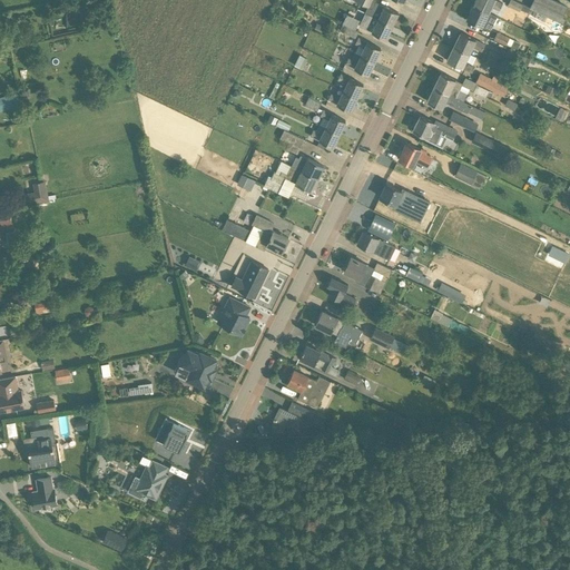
[(355,0),(355,1),(367,7),(365,13),(377,19),(379,19),(392,26),(399,12),(385,6),(385,7),(376,2),(376,0),(355,0)]
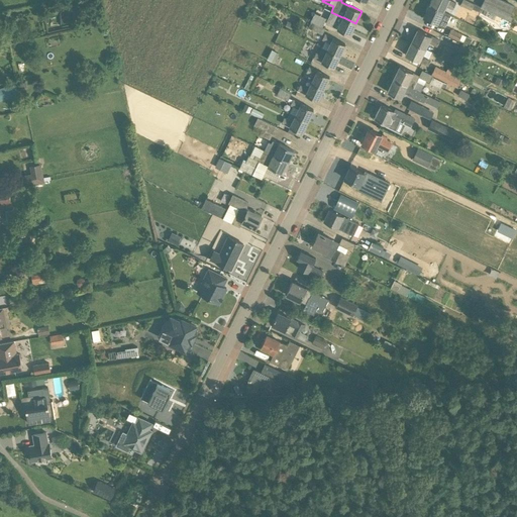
[(431,0),(429,5),(443,11),(445,6),(453,10),(456,3),(449,0),(431,0)]
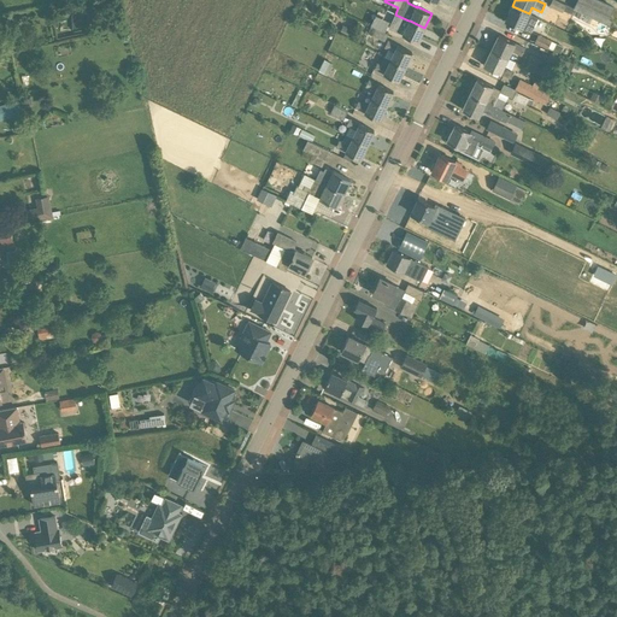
[(577,10),(574,9),(566,5),(556,0),(552,0),(550,6),(563,12),(564,11),(575,16),(577,10)]
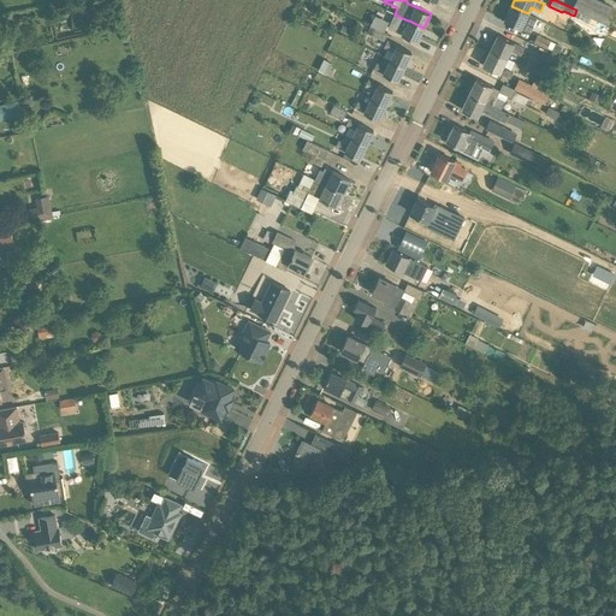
[(576,0),(573,9),(576,10),(605,24),(612,7),(597,0),(576,0)]
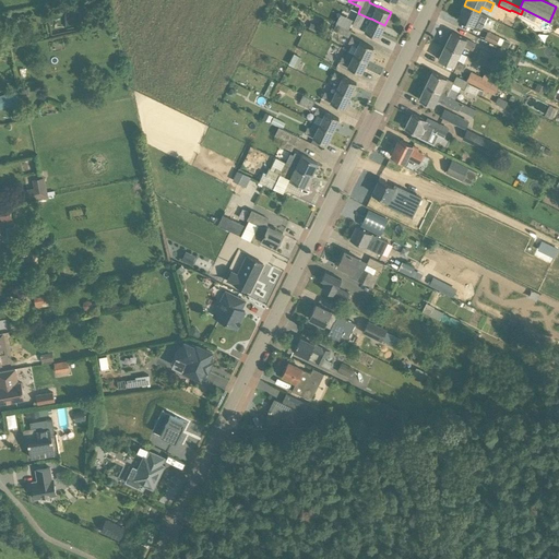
[(479,12),(464,6),(458,20),(473,26),(479,28),(482,23),(484,24),(487,16),(479,12)]
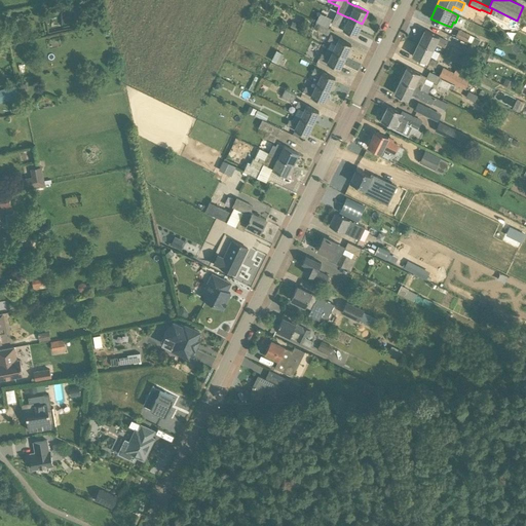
[(316,22),(327,27),(330,22),(320,16),(316,22)]
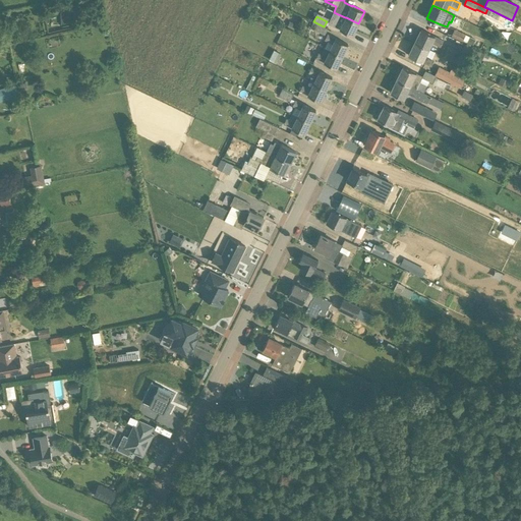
[(352,36),(358,23),(346,17),(345,17),(342,24),(334,20),(332,25),(340,30),(352,36)]
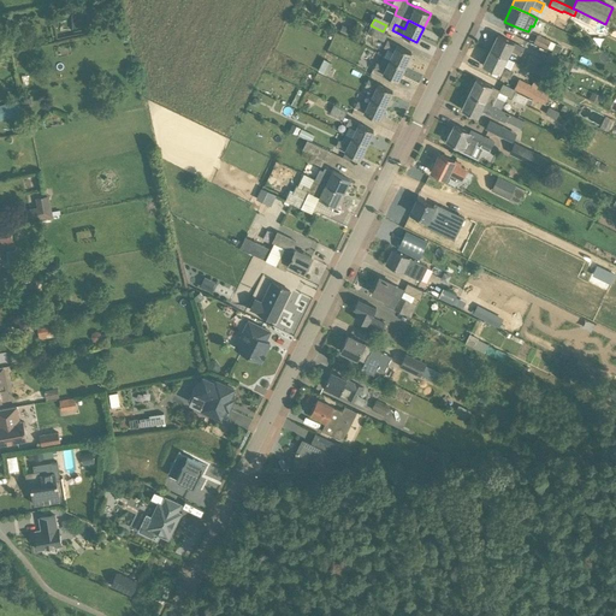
[(348,36),(351,29),(343,25),(339,31),(348,36)]
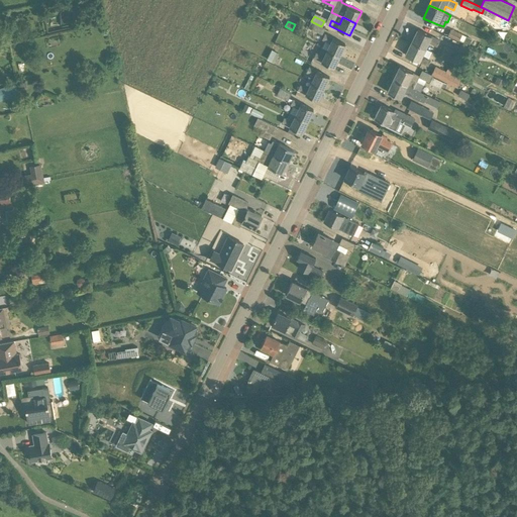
[(311,22),(308,28),(321,35),(324,29),(311,22)]
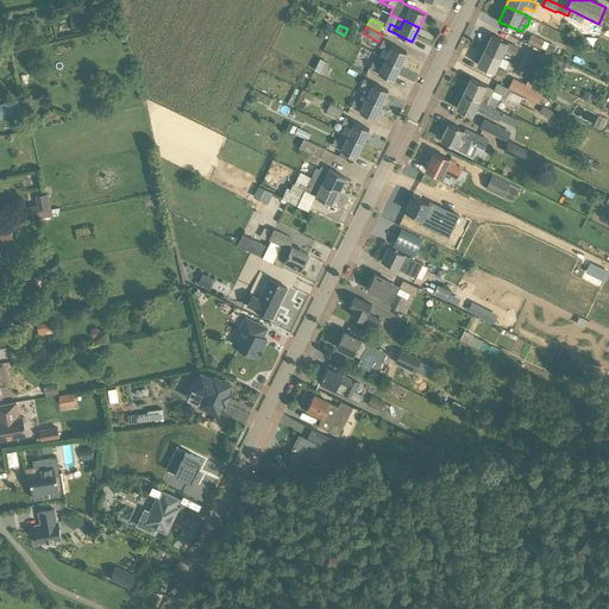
[(556,39),(558,31),(551,27),(548,36),(556,39)]
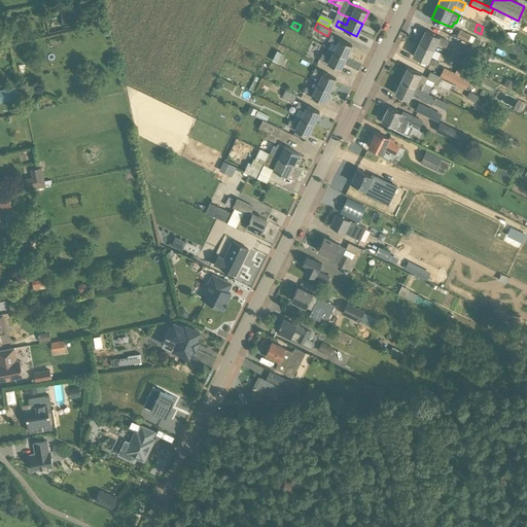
[(419,43),(433,49),(436,43),(446,47),(449,41),(440,37),(426,30),(419,43)]
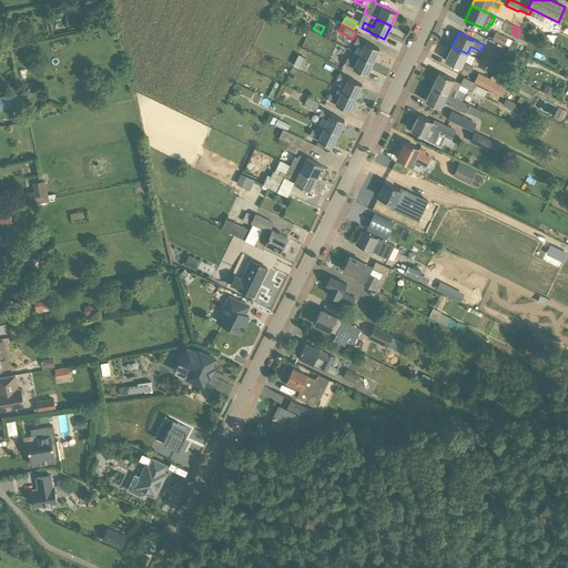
[(493,39),(504,46),(507,38),(496,32),(493,39)]
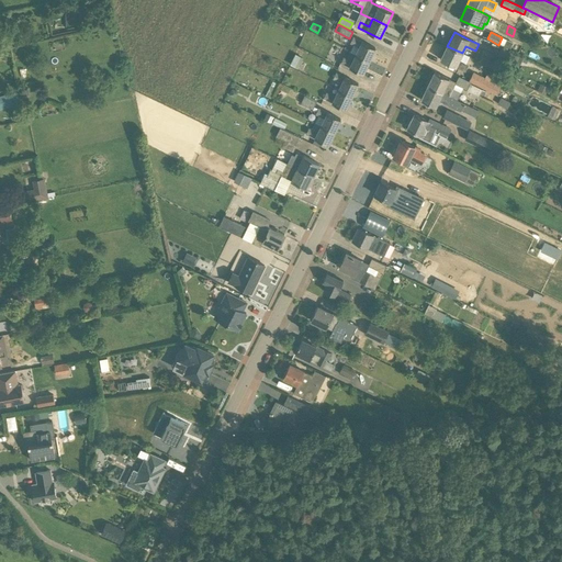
[(356,55),(369,62),(375,48),(362,42),(353,37),(350,43),(360,47),(356,55)]
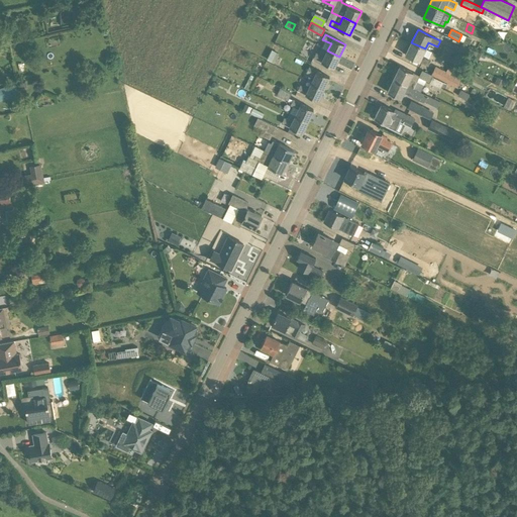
[(467,36),(463,42),(470,45),(472,39),(467,36)]
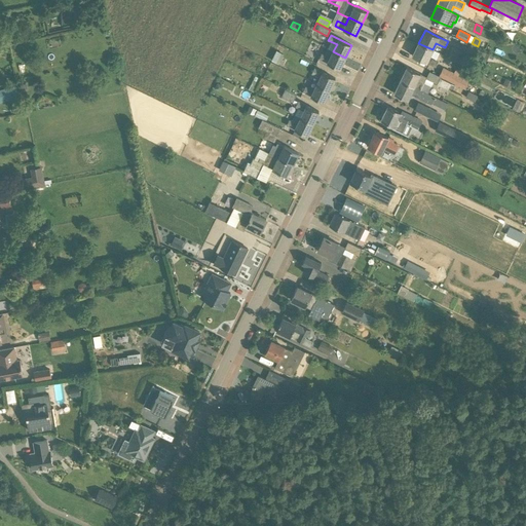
[(433,49),(418,43),(412,55),(425,63),(426,62),(436,67),(438,61),(436,61),(440,53),(433,49)]
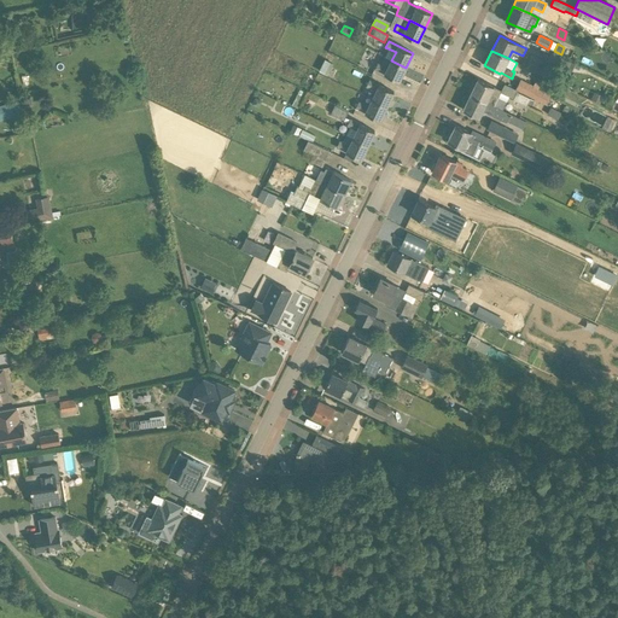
[(552,53),(547,62),(570,73),(573,64),(552,53)]
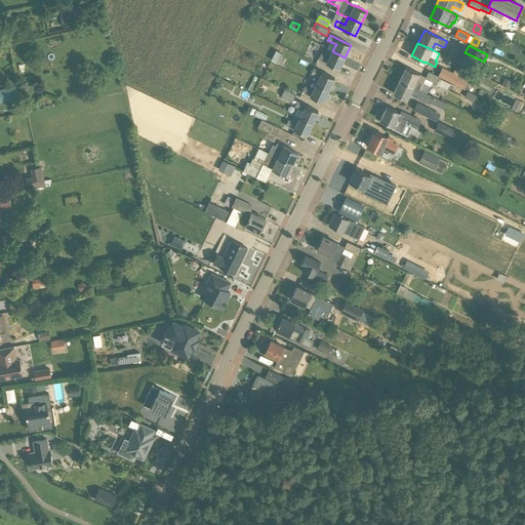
[(448,46),(443,55),(456,63),(460,52),(448,46)]
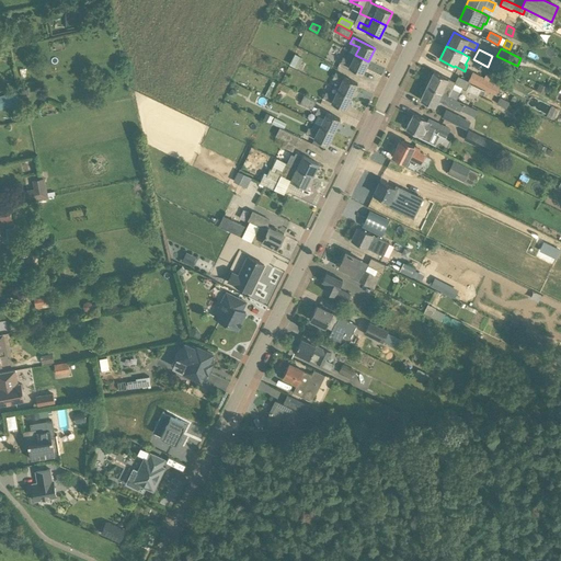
[(368,61),(355,55),(350,52),(345,59),(343,58),(340,63),(350,67),(348,67),(363,73),(368,61)]
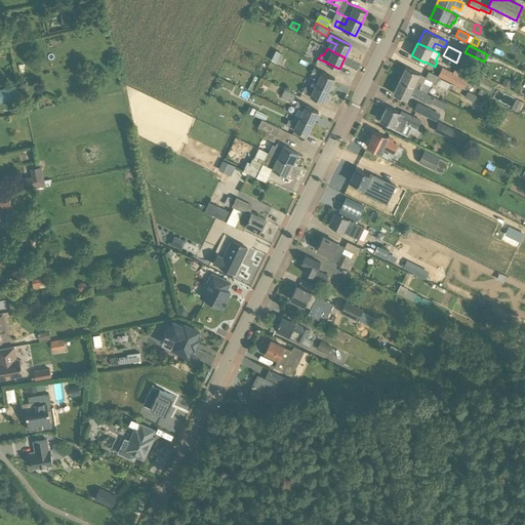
[(270,59),(277,63),(282,52),(274,49),(270,59)]
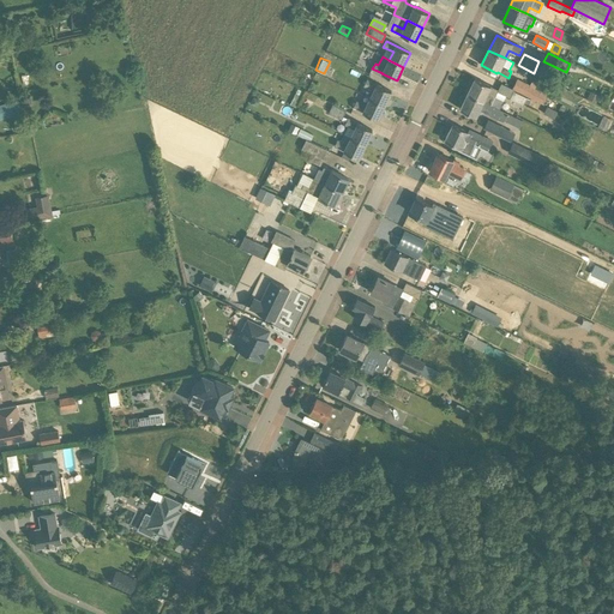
[(506,94),(498,90),(475,78),(468,94),(491,106),(491,104),(499,108),(506,94)]
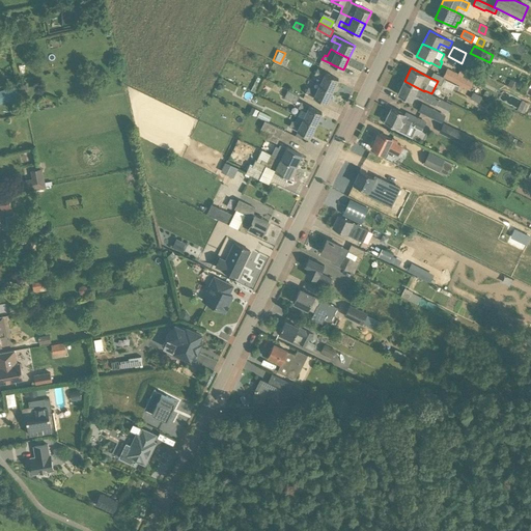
[(445,78),(456,83),(466,88),(470,80),(458,74),(449,68),(445,78)]
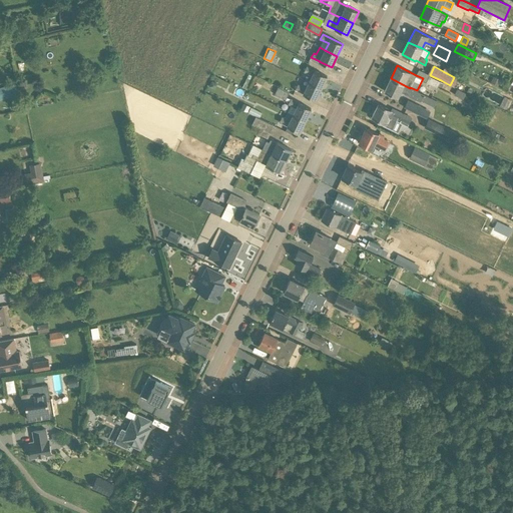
[(313,75),(309,82),(322,88),(327,76),(315,70),(307,67),(305,71),(313,75)]
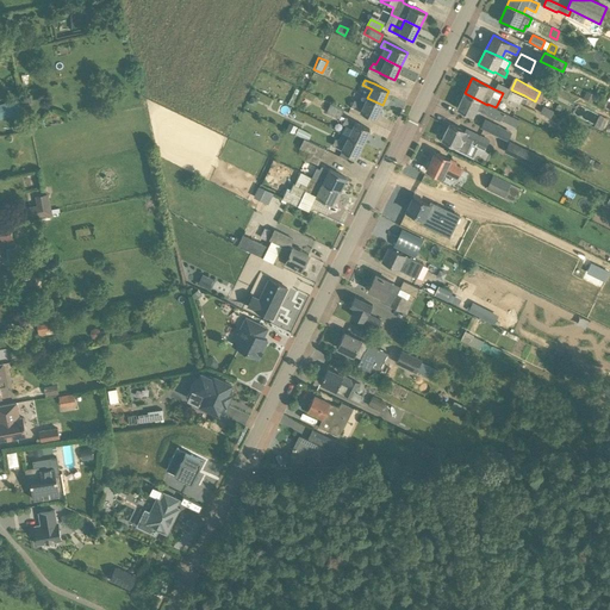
[(511,89),(506,98),(520,104),(524,95),(511,89)]
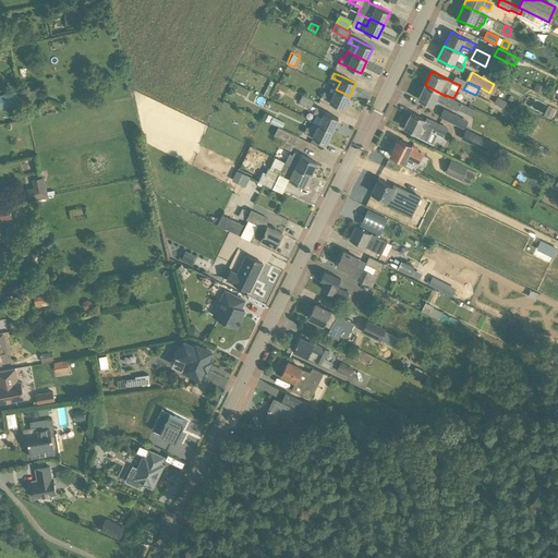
[(537,83),(534,89),(542,94),(545,87),(537,83)]
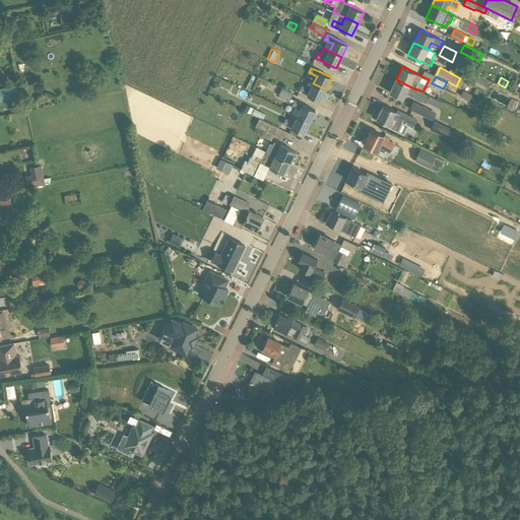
[(423,91),(415,88),(415,89),(396,79),(389,92),(402,99),(405,92),(426,102),(427,101),(439,107),(442,101),(423,91)]
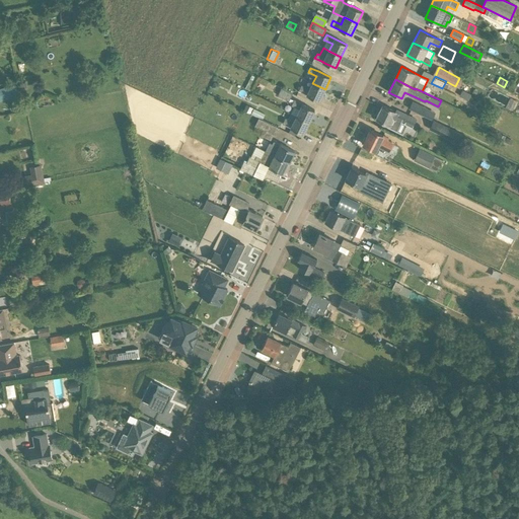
[(319,101),(325,89),(312,83),(309,90),(301,86),(299,91),(307,95),(319,101)]
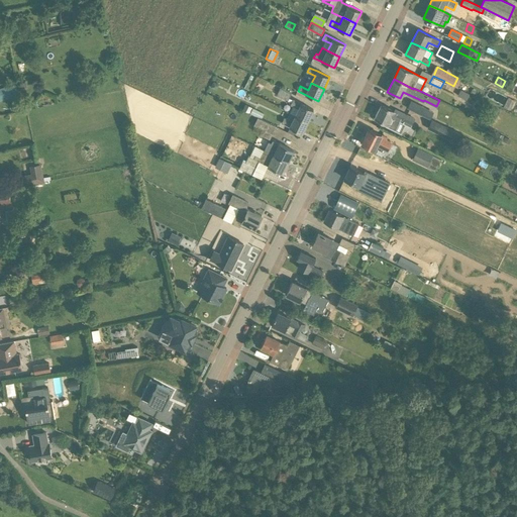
[(16,85),(0,88),(0,100),(19,97),(16,85)]
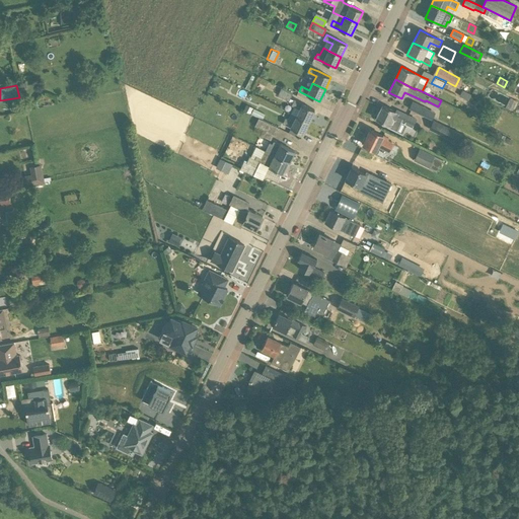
[(289,101),(293,93),(282,88),(278,96),(289,101)]
